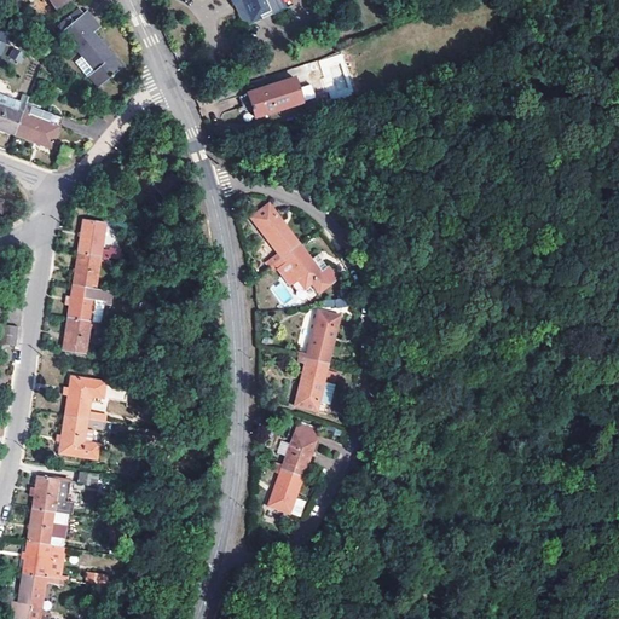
[(45,0),(55,13),(73,0),(45,0)]
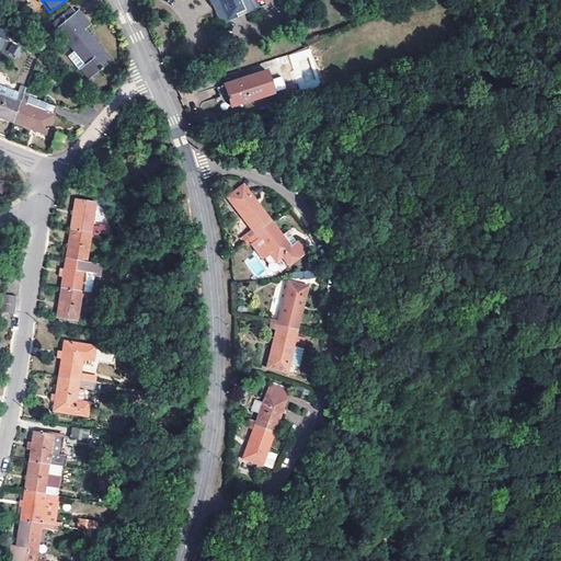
[(212,0),(215,4),(222,23),(227,21),(217,0),(212,0)]
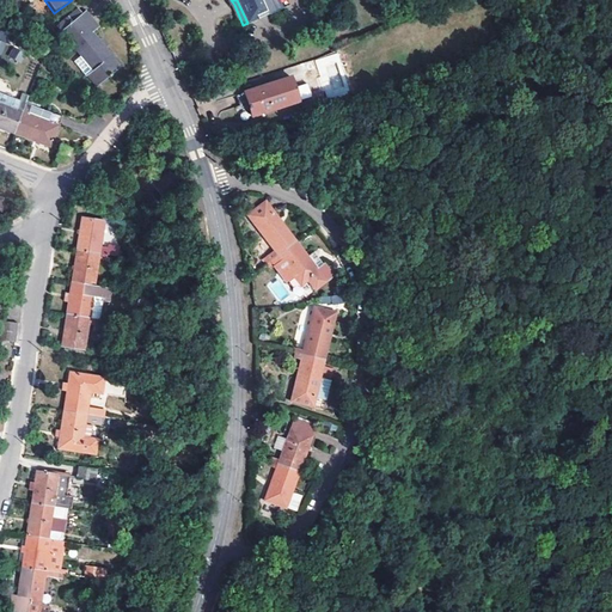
[(237,0),(248,23),(280,8),(276,0),(237,0)]
